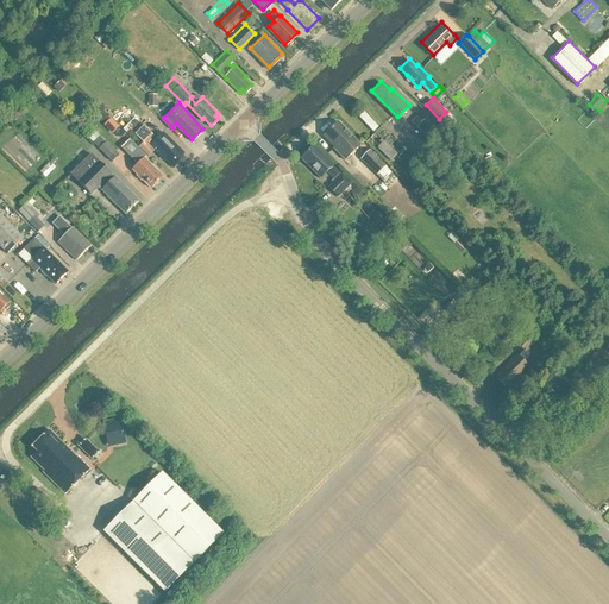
[(427,137),(440,124),(425,108),(412,120),(427,137)]
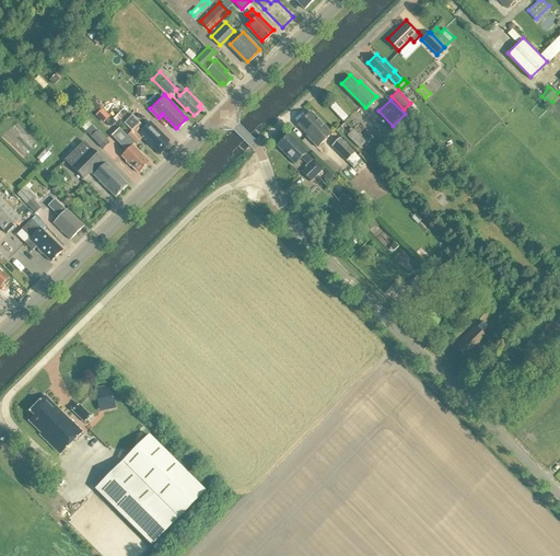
[(104,119),(111,112),(102,103),(95,111),(104,119)]
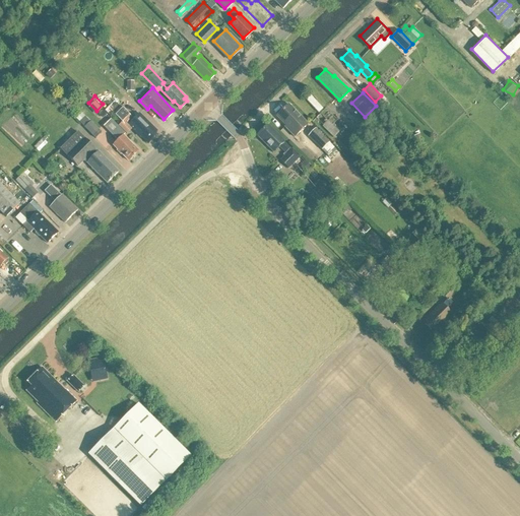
[(124,123),(126,121),(139,133),(140,133),(146,138),(148,136),(150,138),(155,132),(154,130),(156,128),(139,112),(134,118),(120,104),(119,104),(114,99),(105,108),(110,114),(113,111),(124,123)]
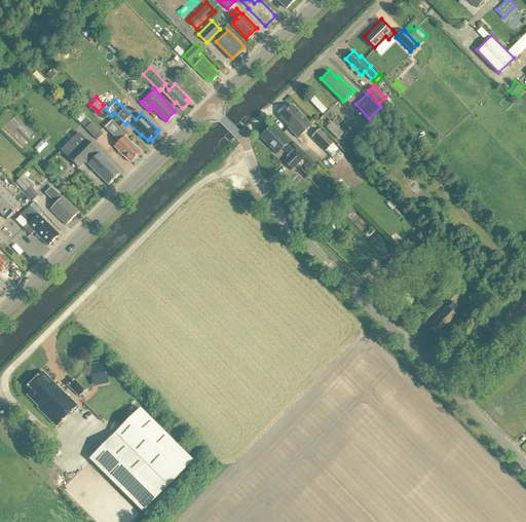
[(288,125),(298,136),(311,123),(292,103),(279,115),(289,124),(288,125)]
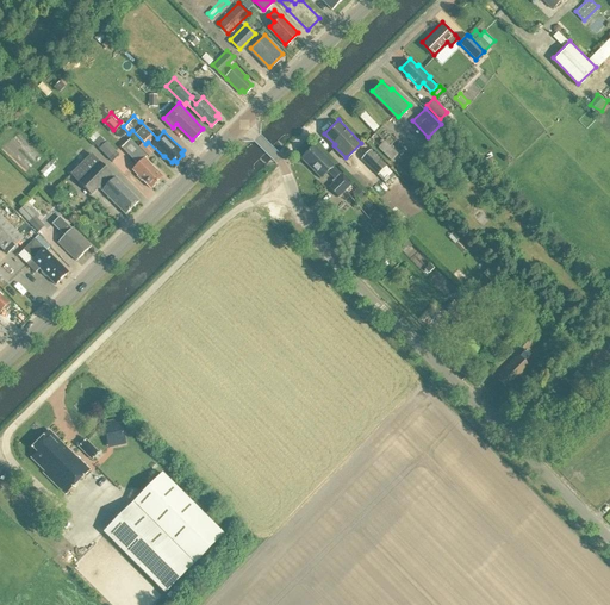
[(391,158),(398,151),(385,138),(379,144),(378,145),(391,158)]
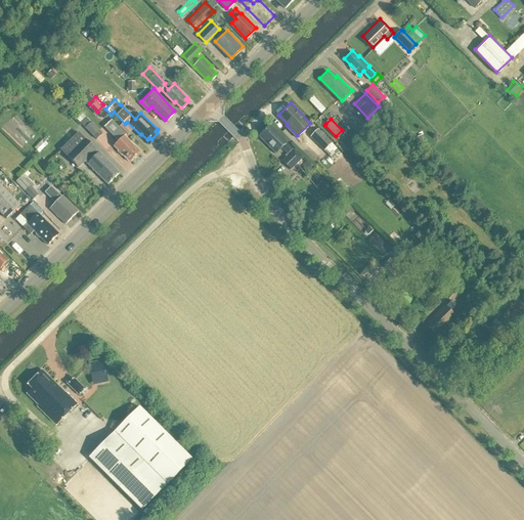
[(91,120),(85,125),(96,136),(102,130),(91,120)]
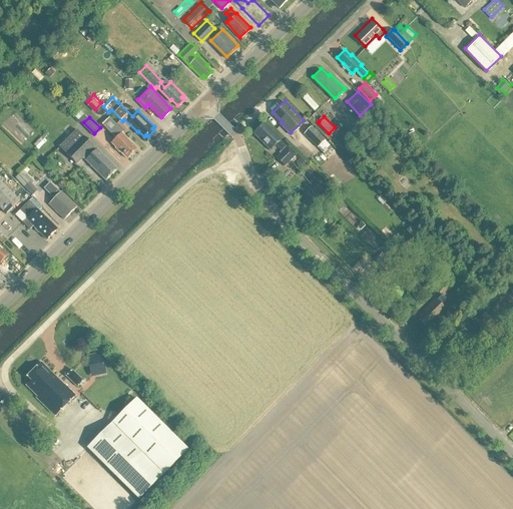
[(265,120),(253,131),(270,147),(276,142),(282,148),(286,143),(280,137),(281,136),(265,120)]
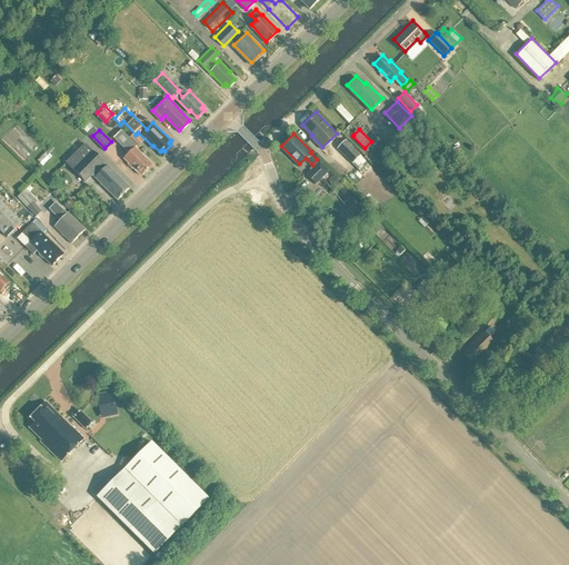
[(360,152),(346,138),(337,147),(352,161),(356,165),(359,161),(356,158),(360,152)]
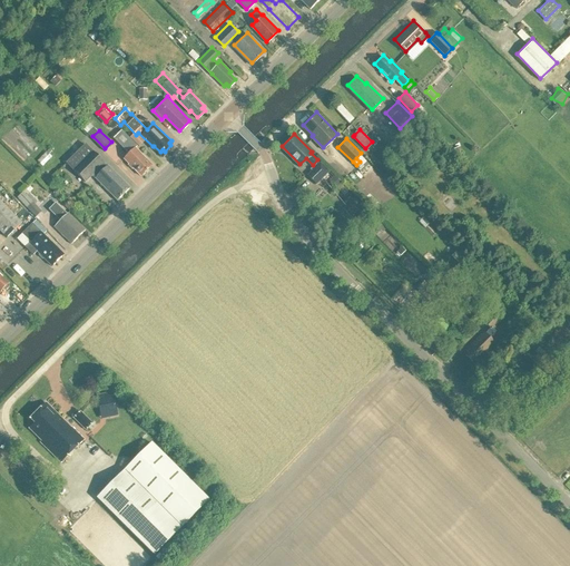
[(461,142),(453,145),(459,156),(465,153),(461,142)]
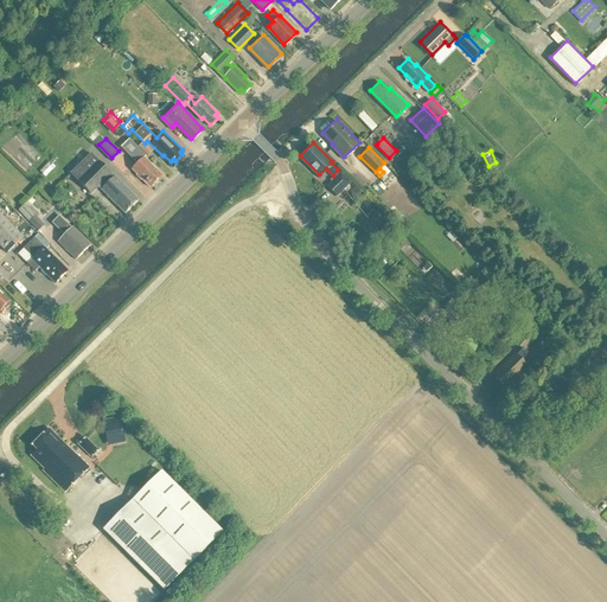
[(117,200),(126,210),(138,198),(93,152),(72,172),(90,191),(98,183),(102,186),(102,187),(116,202),(117,200)]
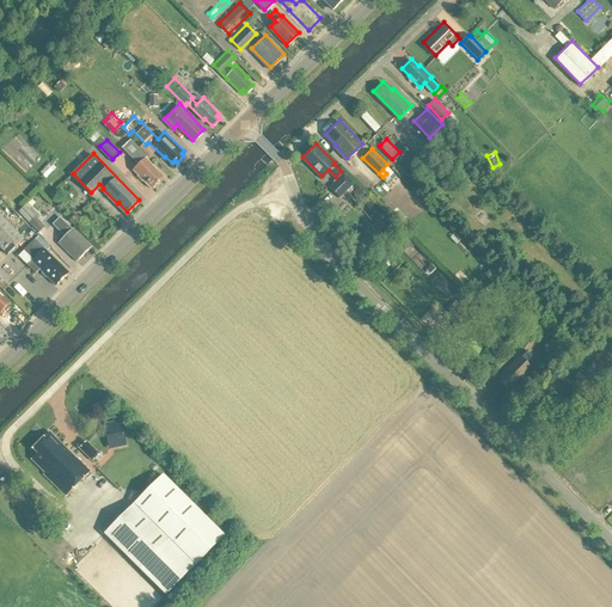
[(163,176),(144,155),(133,167),(152,186),(163,176)]
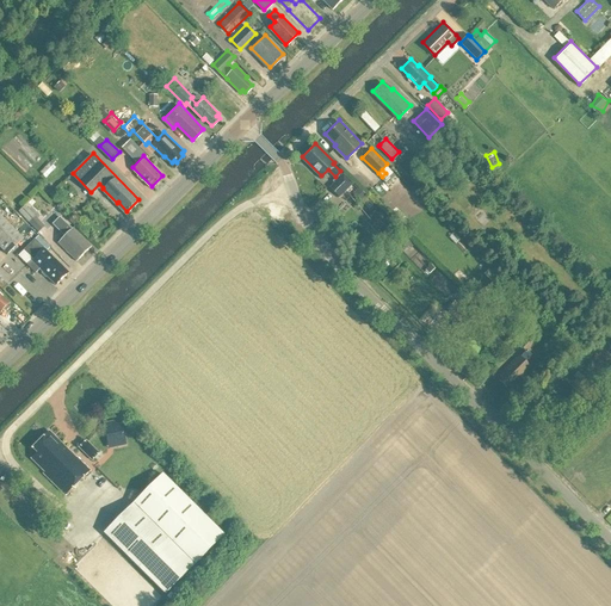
[(344,172),(331,185),(339,195),(352,181),(344,172)]
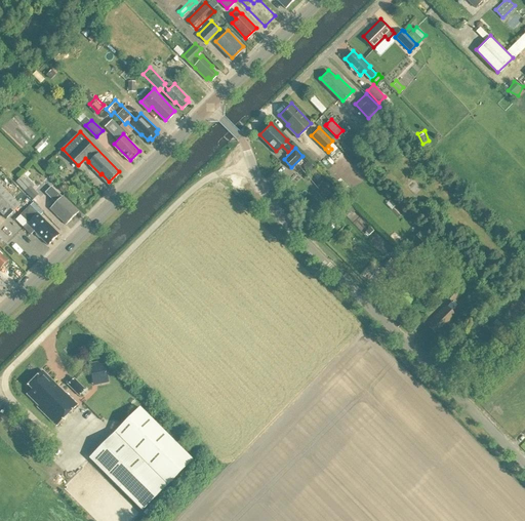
[(35,188),(22,174),(16,179),(29,194),(35,188)]
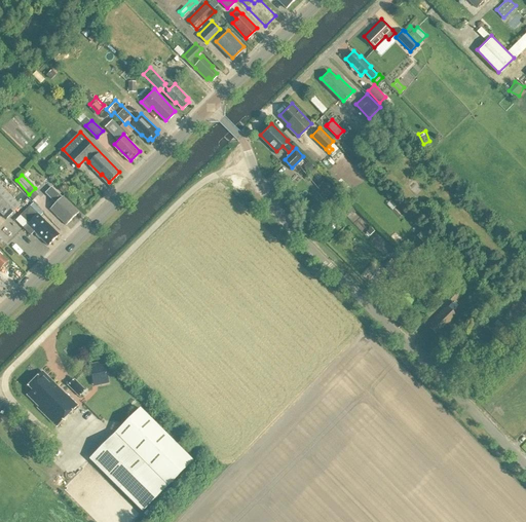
[(20,203),(0,183),(0,212),(5,218),(20,203)]
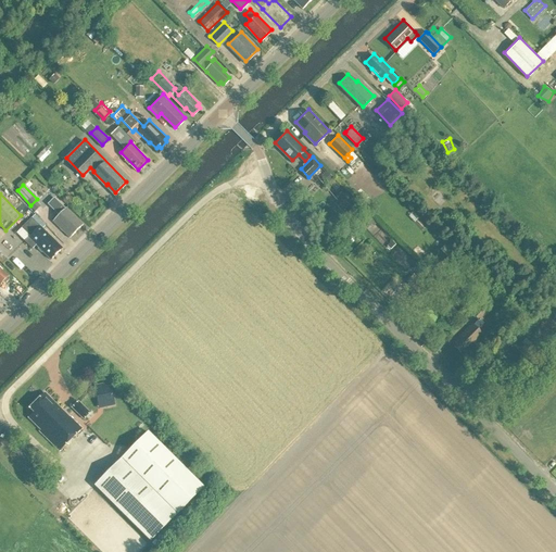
[(53,218),(70,235),(83,222),(54,195),(47,201),(59,213),(53,218)]
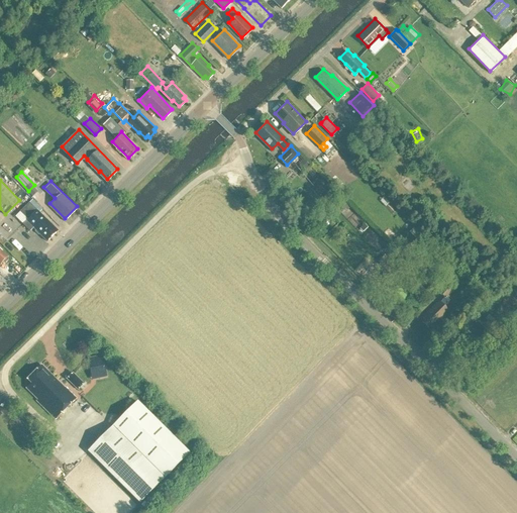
[(33,225),(46,238),(57,228),(29,201),(20,209),(28,217),(23,222),(30,228),(33,225)]
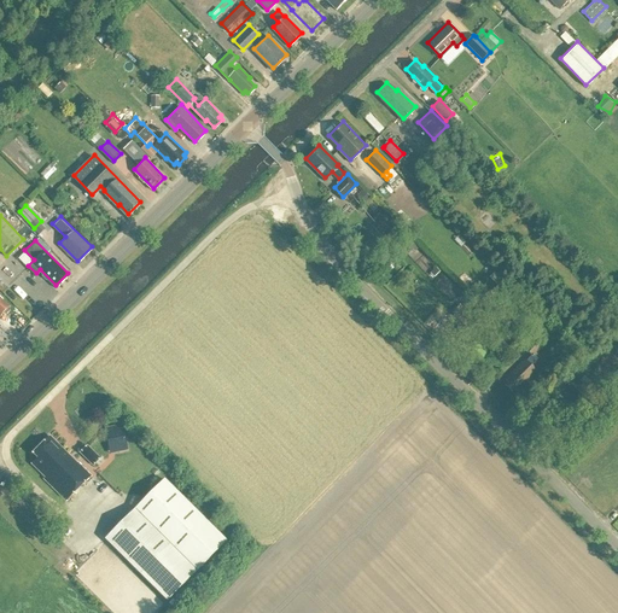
[(464,310),(460,305),(454,310),(459,315),(464,310)]
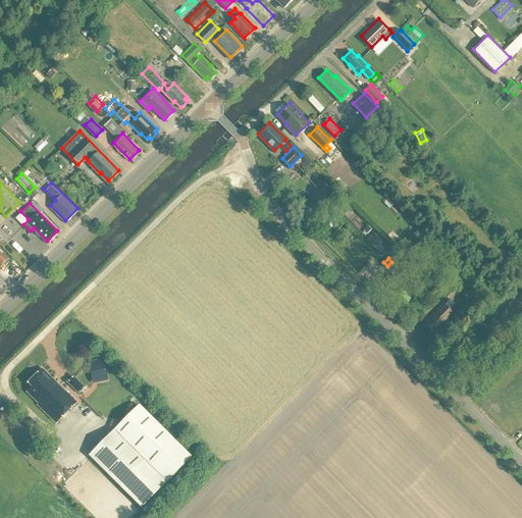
[(103,354),(86,358),(92,379),(108,375),(103,354)]
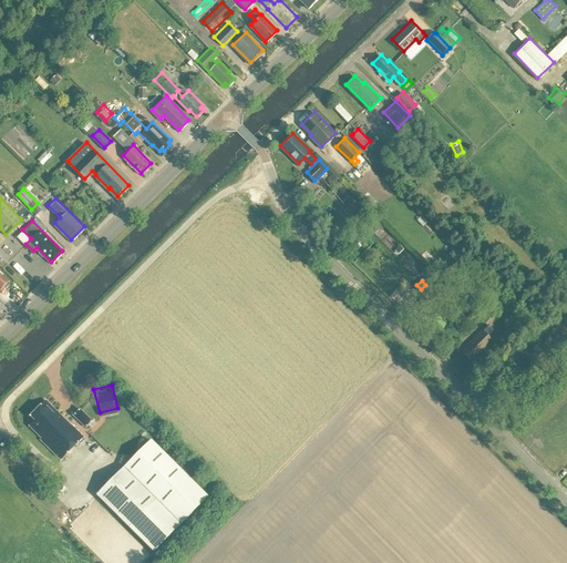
[(83,434),(71,421),(70,422),(45,398),(30,415),(34,418),(29,423),(41,436),(40,437),(61,458),(83,434)]
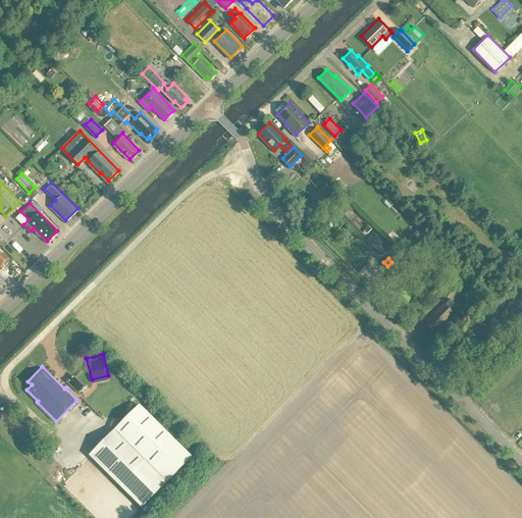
[(85,384),(73,374),(67,379),(79,391),(85,384)]
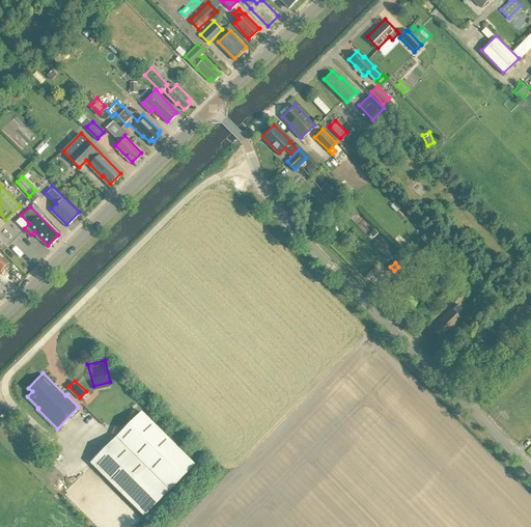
[(142,410),(90,462),(143,514),(194,463),(142,410)]
